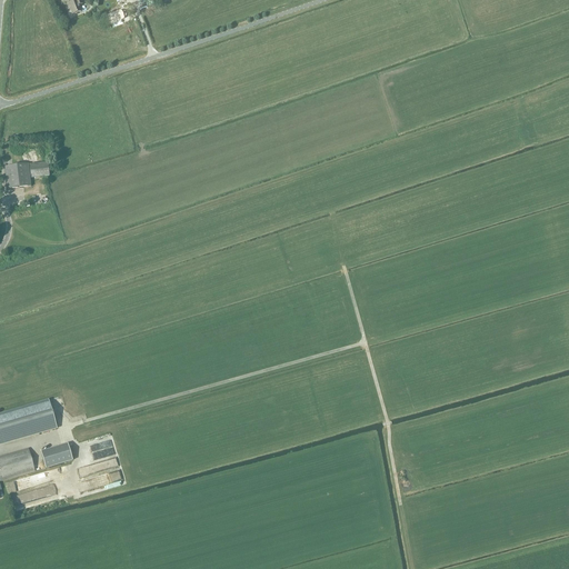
[(73,0),(75,2),(68,5),(69,9),(70,9),(72,15),(81,11),(79,6),(83,5),(81,0),(73,0)]
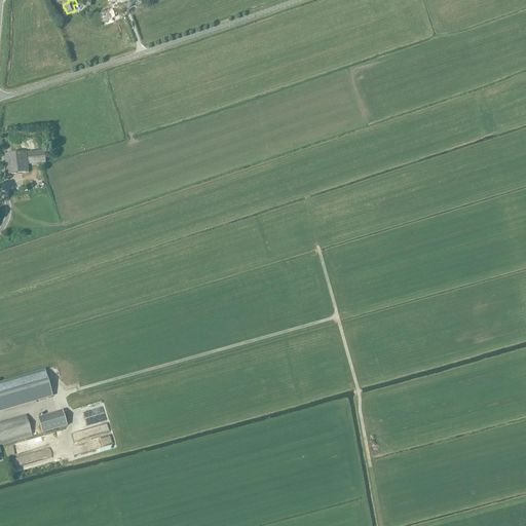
[(99,14),(102,22),(115,16),(113,12),(112,9),(99,14)]
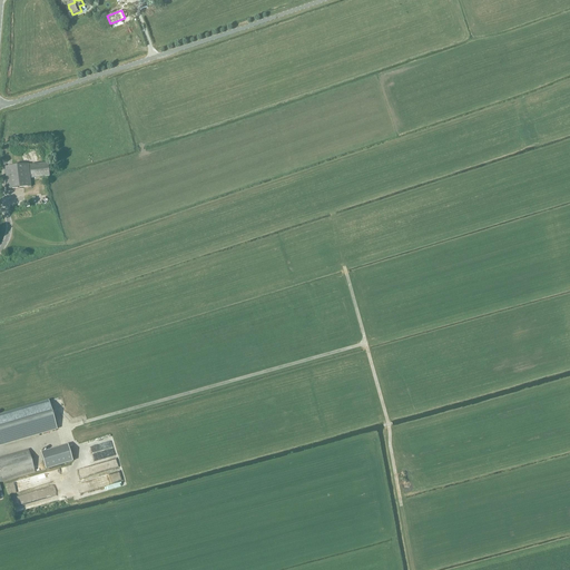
[(48,163),(29,165),(31,178),(50,177),(48,163)]
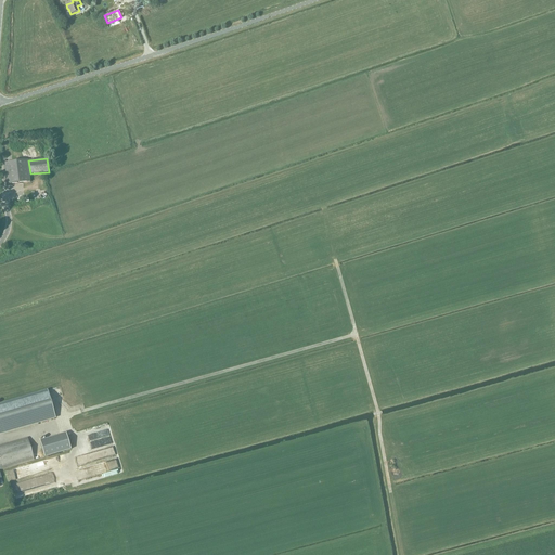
[(28,160),(4,163),(8,184),(30,182),(28,160)]
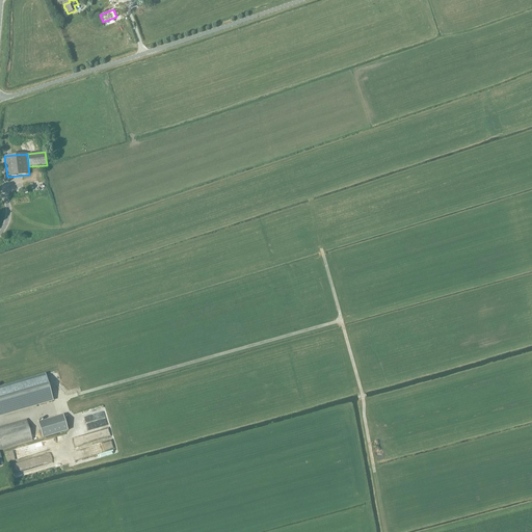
[(0,389),(0,415),(53,400),(46,375),(0,389)]
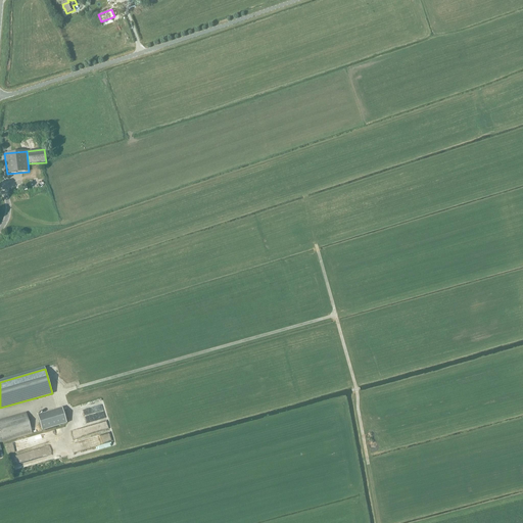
[(63,409),(38,416),(42,431),(67,424),(63,409)]
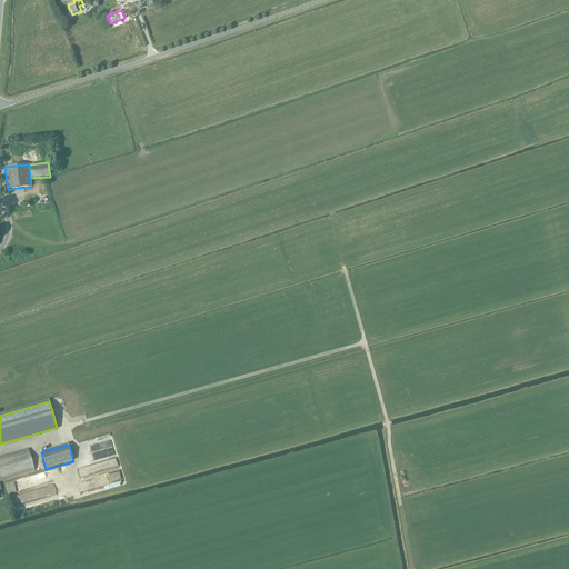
[(0,490),(1,490),(0,483),(0,481),(35,472),(28,449),(0,456),(0,490)]
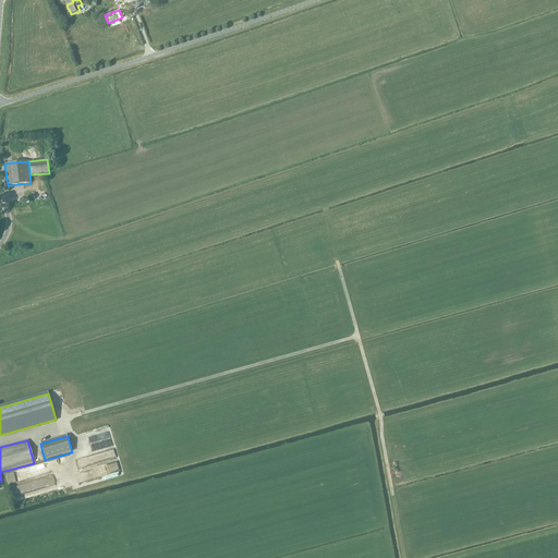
[(83,458),(99,452),(98,447),(81,452),(83,458)]
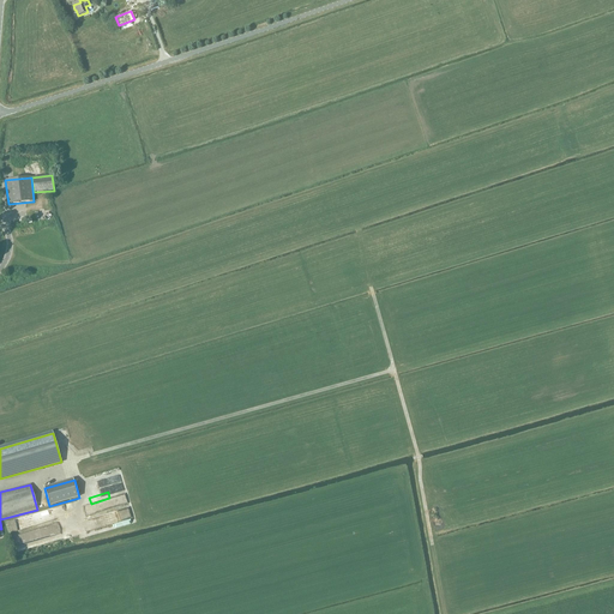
[(128,509),(83,518),(85,529),(124,522),(124,524),(133,523),(132,516),(130,517),(128,509)]
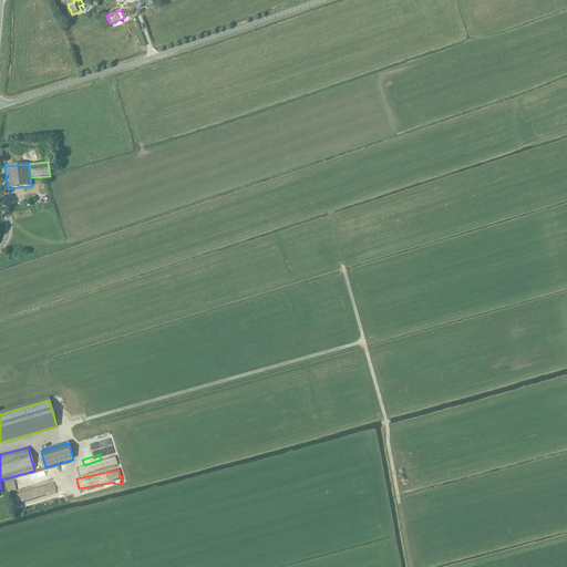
[(21,487),(20,478),(9,480),(10,488),(21,487)]
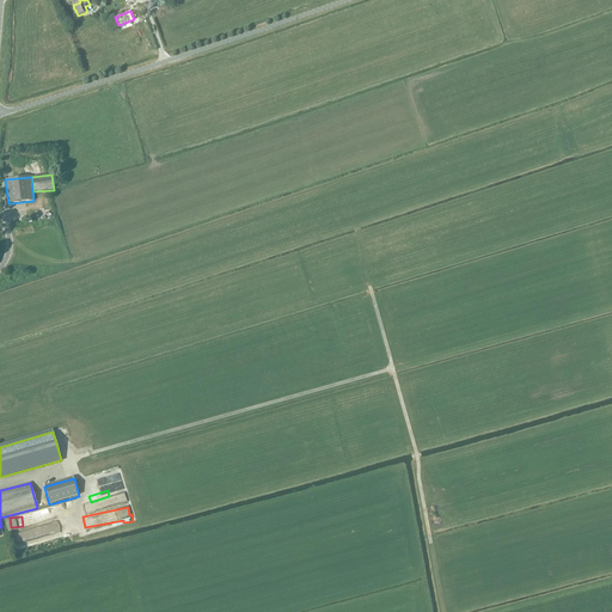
[(56,521),(12,532),(14,542),(59,531),(56,521)]
